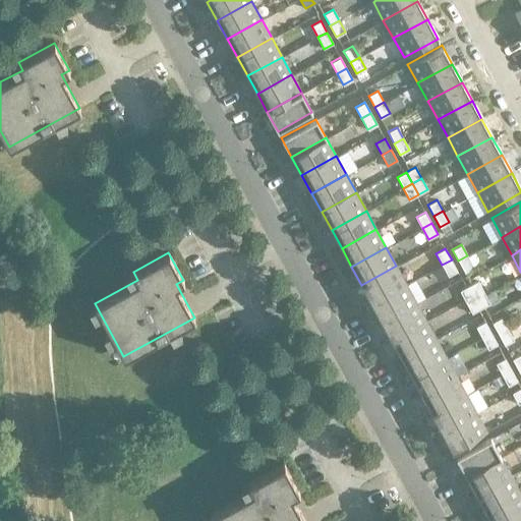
[(473,267),(467,255),(458,261),(464,272),(473,267)]
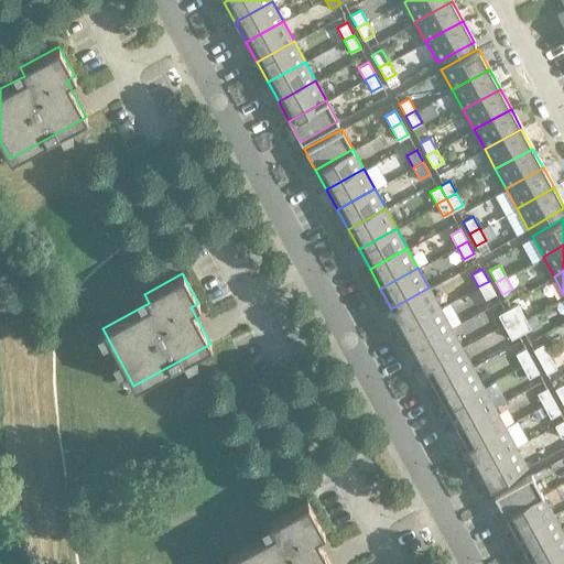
[(496,293),(489,281),(478,286),(486,299),(496,293)]
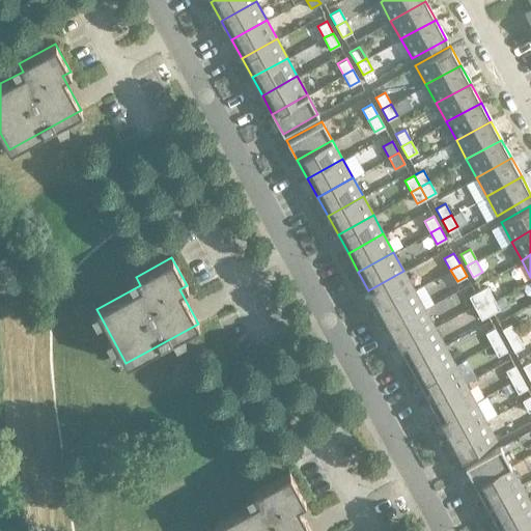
[(414,289),(403,271),(368,290),(379,309),(414,289)]
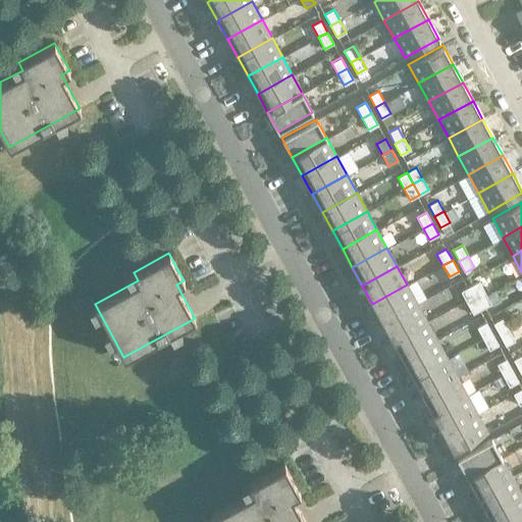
[(484,293),(478,280),(469,285),(475,297),(484,293)]
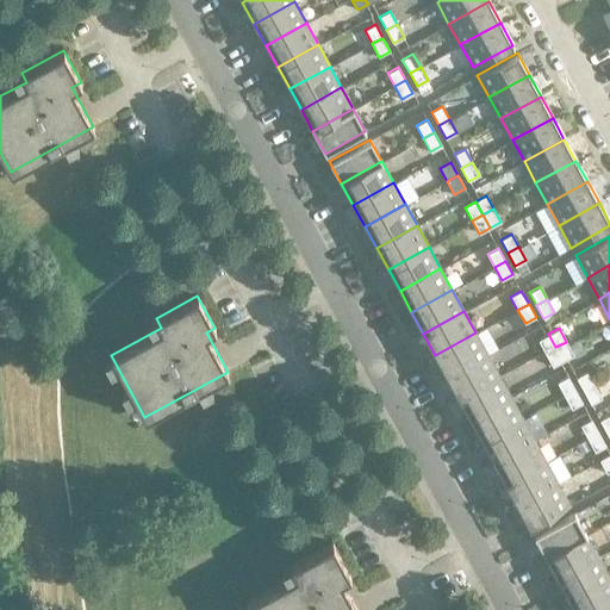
[(487,354),(475,332),(435,355),(447,375),(487,354)]
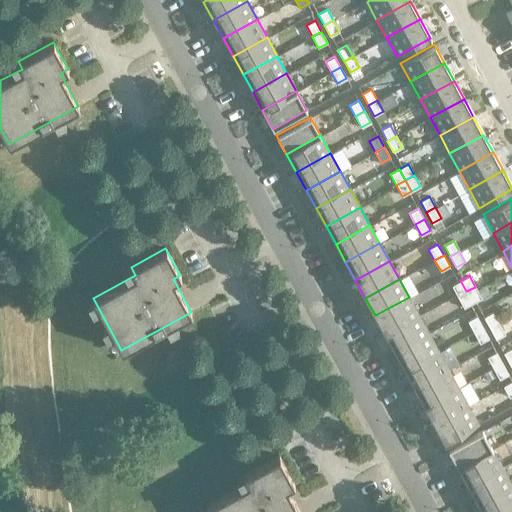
[(466,291),(460,280),(451,285),(457,296),(466,291)]
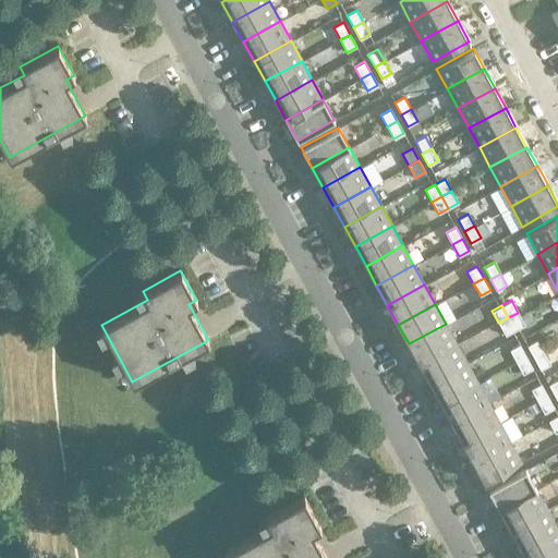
[(524,325),(518,313),(508,317),(514,330),(524,325)]
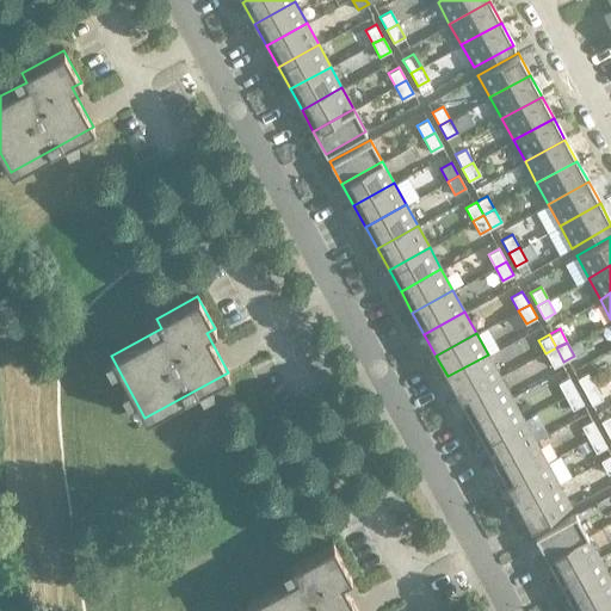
[(563,362),(556,347),(545,353),(553,366),(563,362)]
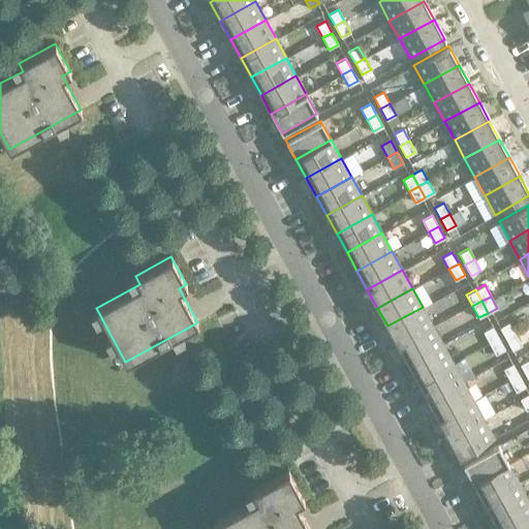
[(432,325),(423,307),(387,325),(398,344),(432,325)]
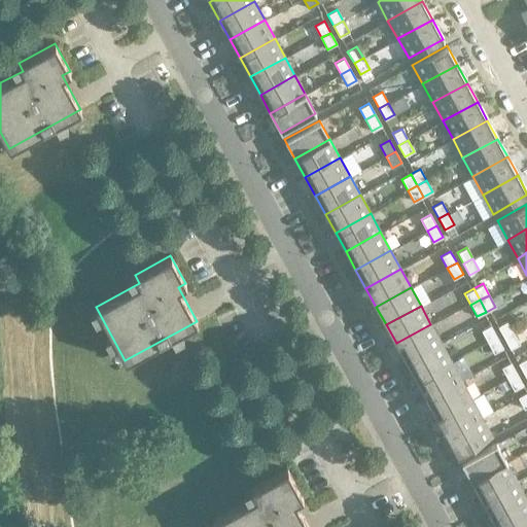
[(506,321),(497,326),(503,338),(514,332),(506,321)]
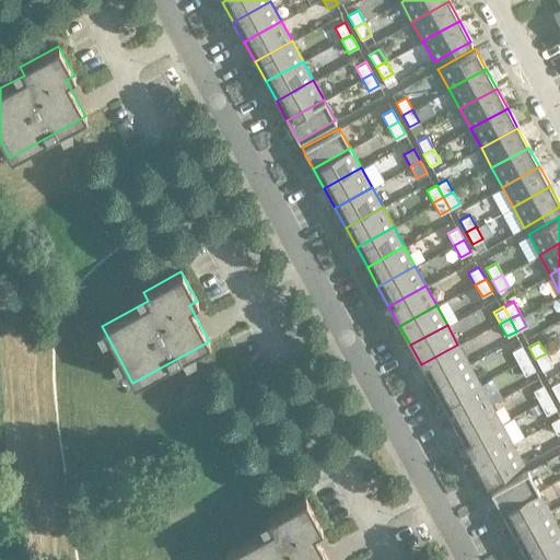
[(468,364),(457,345),(421,364),(431,384),(468,364)]
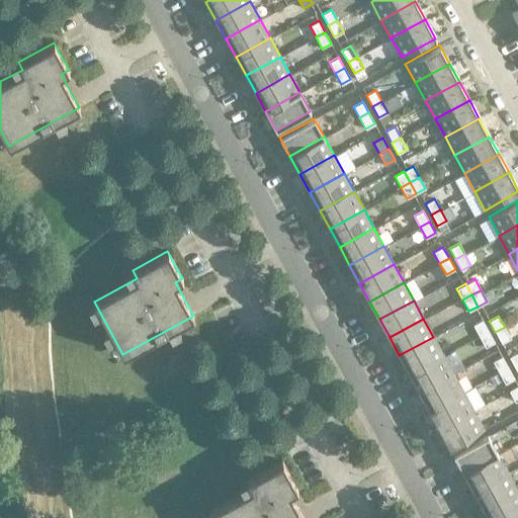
[(488,331),(482,320),(472,325),(479,336),(488,331)]
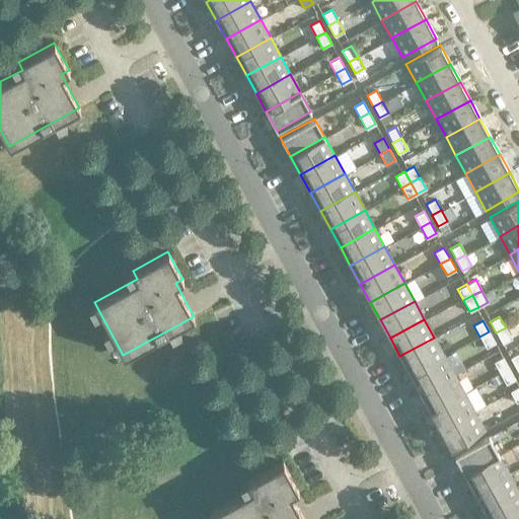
[(512,339),(506,327),(496,332),(503,344),(512,339)]
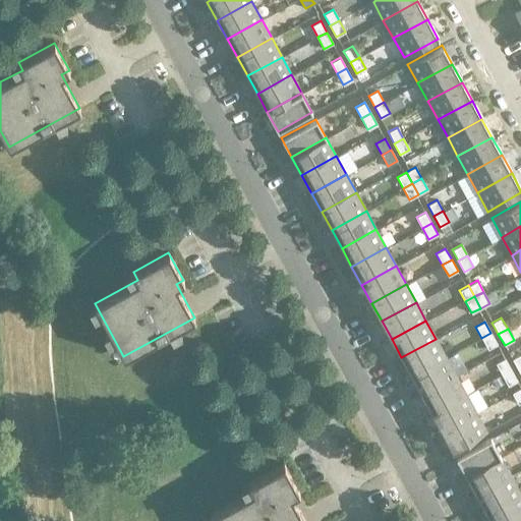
[(497,344),(490,333),(481,338),(487,349),(497,344)]
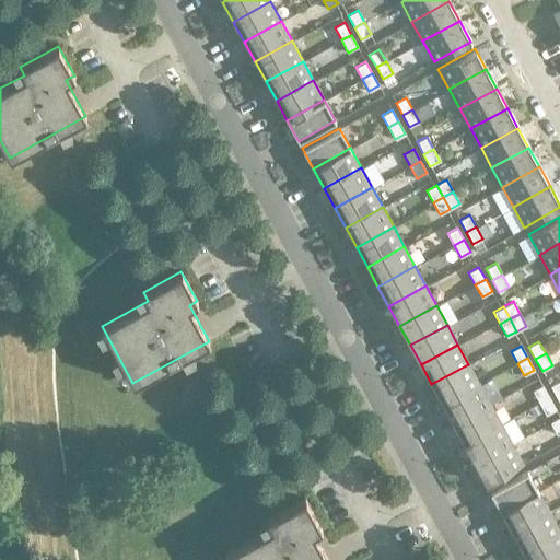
[(479,384),(468,364),(431,384),(442,404),(479,384)]
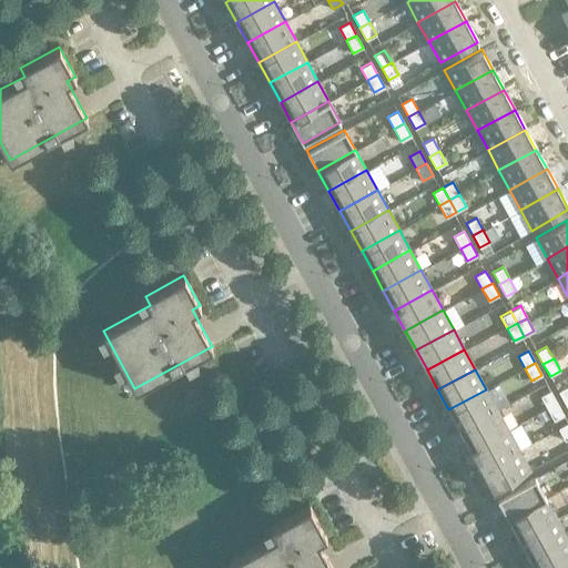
[(567,385),(558,391),(565,404),(567,402),(567,385)]
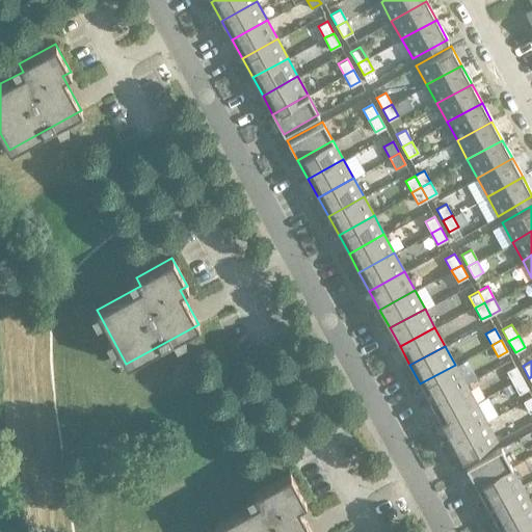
[(466,383),(455,365),(420,383),(430,403),(466,383)]
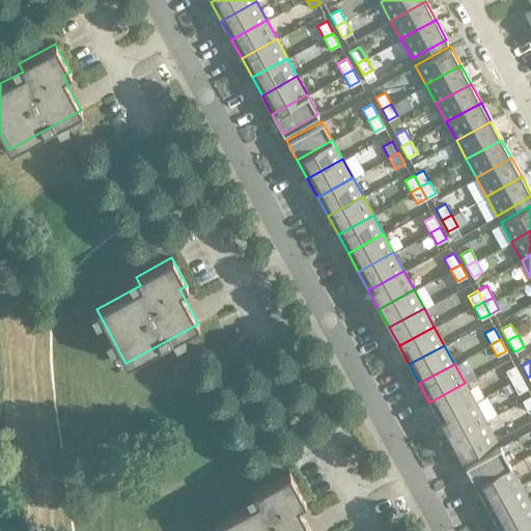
[(521,376),(514,365),(505,370),(511,382),(521,376)]
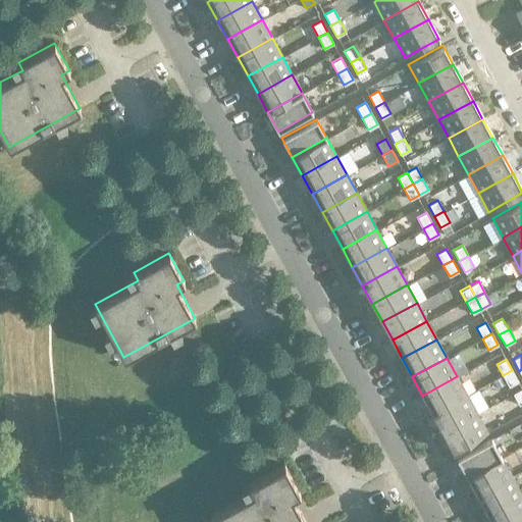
[(518,381),(512,370),(503,375),(509,386),(518,381)]
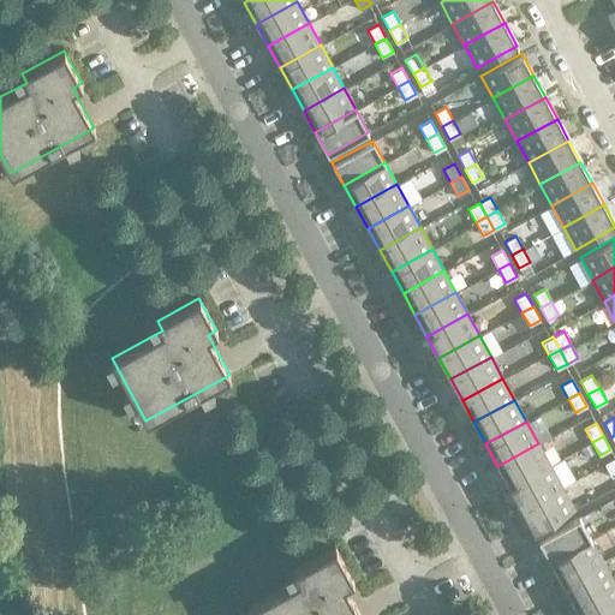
[(550,465),(538,443),(497,466),(509,487),(550,465)]
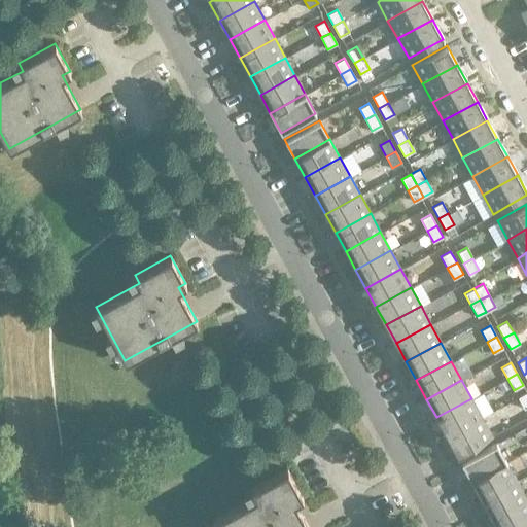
[(506,380),(497,384),(501,391),(511,387),(506,380)]
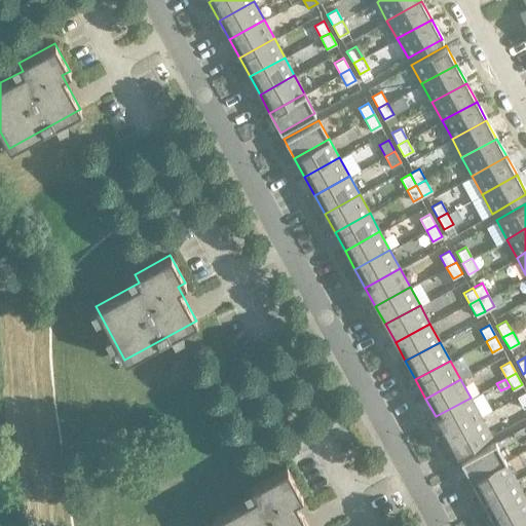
[(525,406),(525,391),(517,397),(523,408),(525,406)]
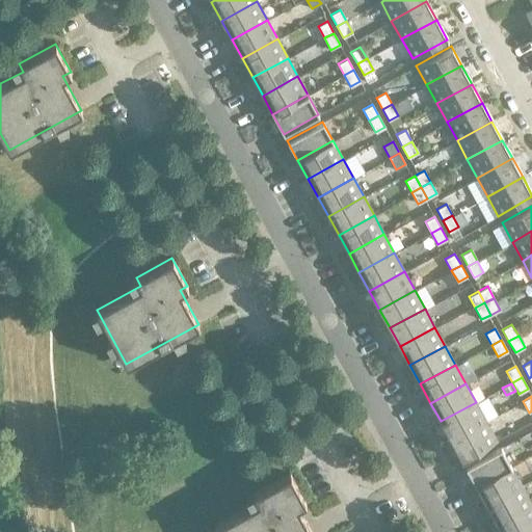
[(486,421),(476,402),(441,421),(451,440),(486,421)]
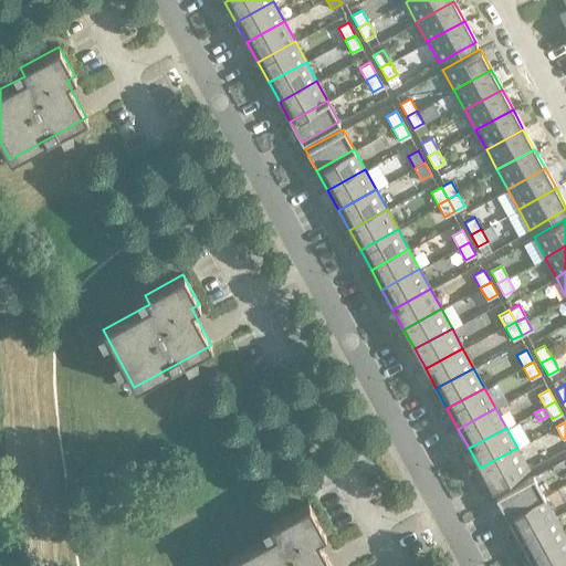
[(528,469),(517,448),(480,468),(491,489),(528,469)]
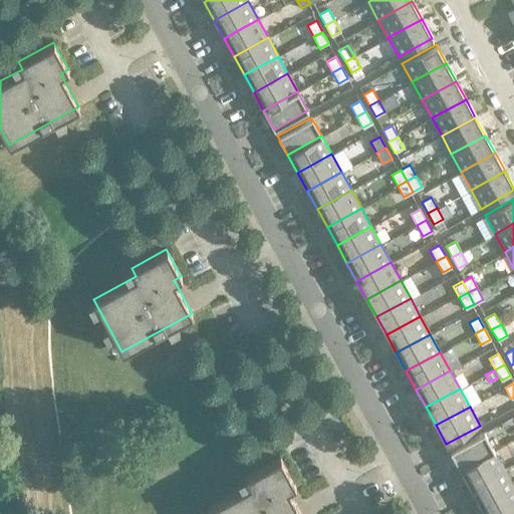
[(494,451),(483,432),(450,451),(460,469),(494,451)]
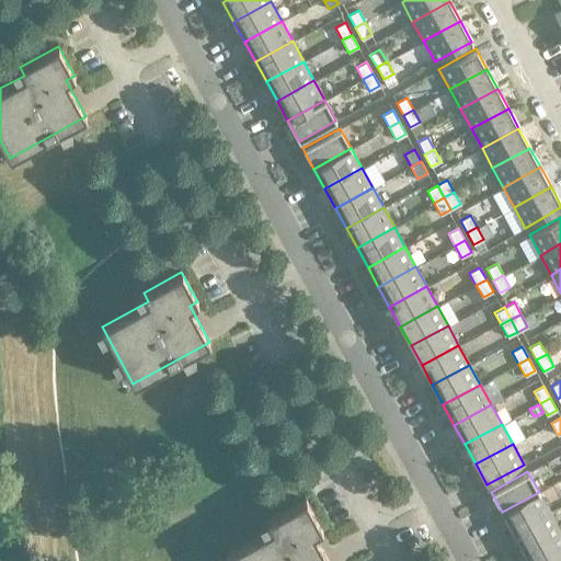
[(549,512),(539,492),(502,512),(513,531),(549,512)]
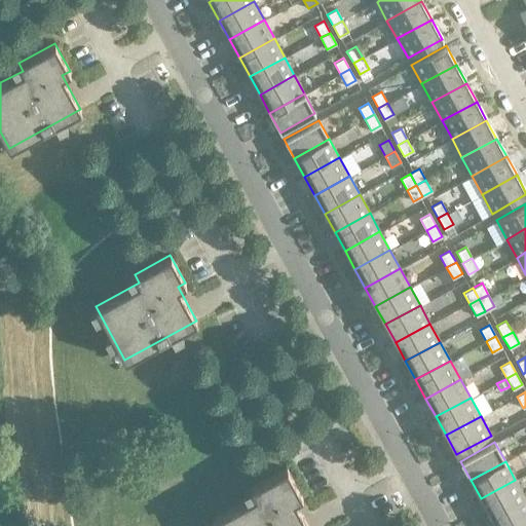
[(302,495),(287,467),(251,487),(255,495),(212,519),(215,525),(308,525),(294,499),(302,495)]
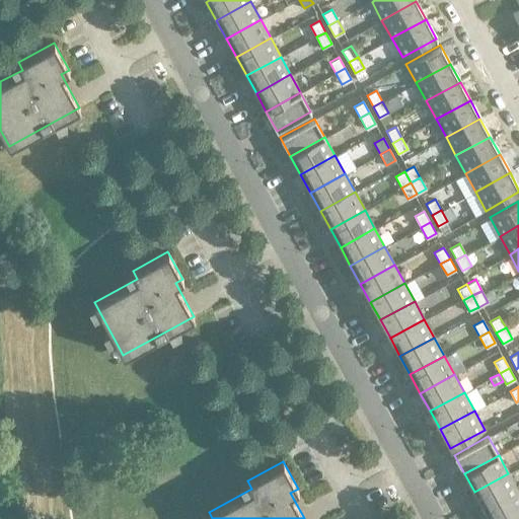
[(518,492),(508,473),(474,492),(484,510),(518,492)]
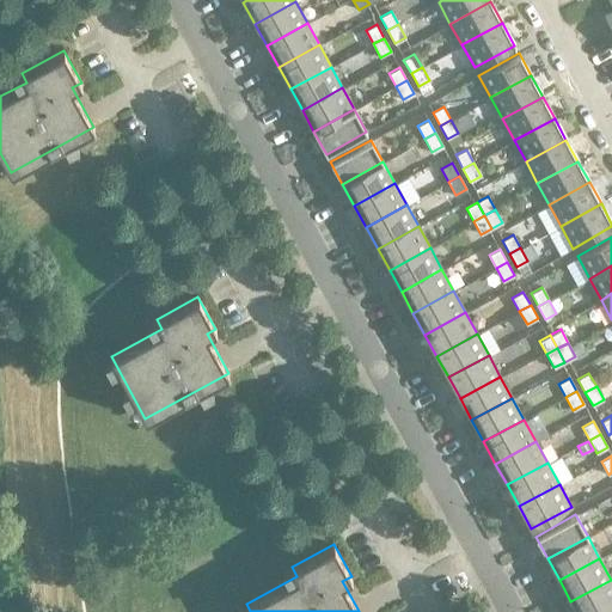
[(601,611),(611,606),(611,581),(611,580),(570,601),(576,611),(601,611)]
